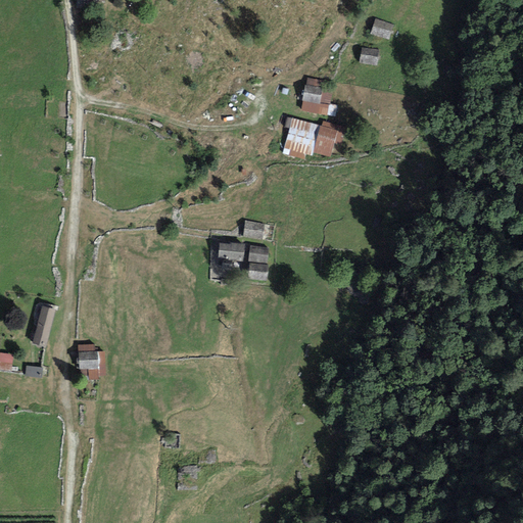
[(393,25),(375,19),(371,34),(389,40),(393,25)]
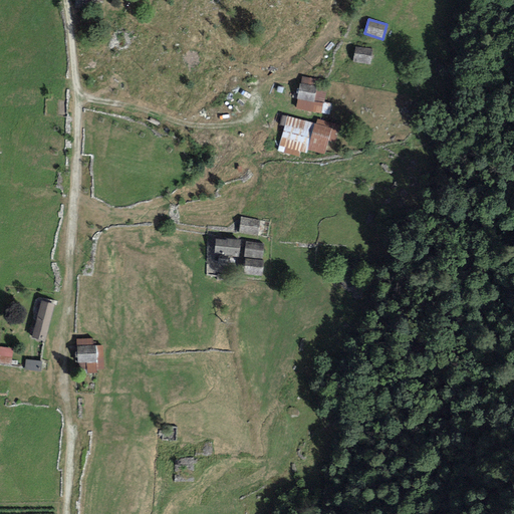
[(372,48),(355,46),(353,62),(370,64),(372,48)]
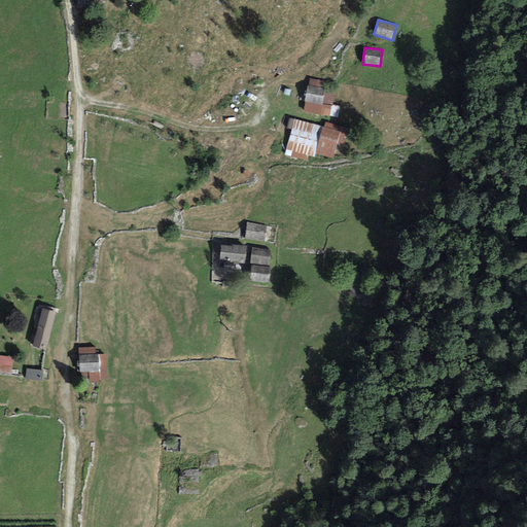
[(326,80),(310,77),(303,111),(338,117),(340,105),(330,104),(334,91),(324,90),(326,80)]
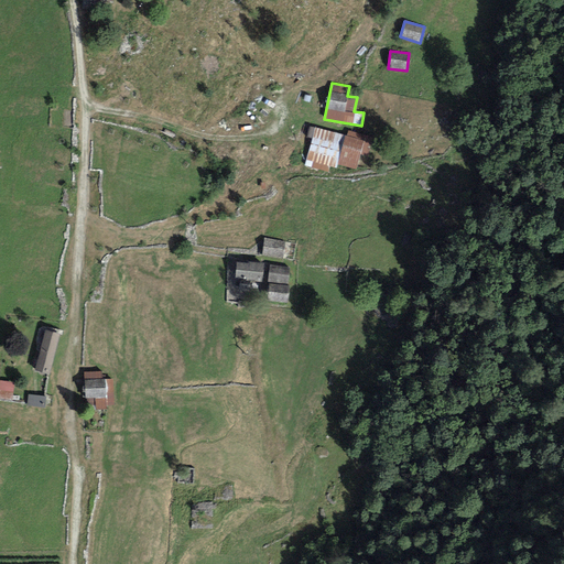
[(347,137),(315,128),(304,166),(328,173),(331,166),(336,169),(337,164),(356,170),(361,152),(369,154),(373,138),(348,131),(347,137)]
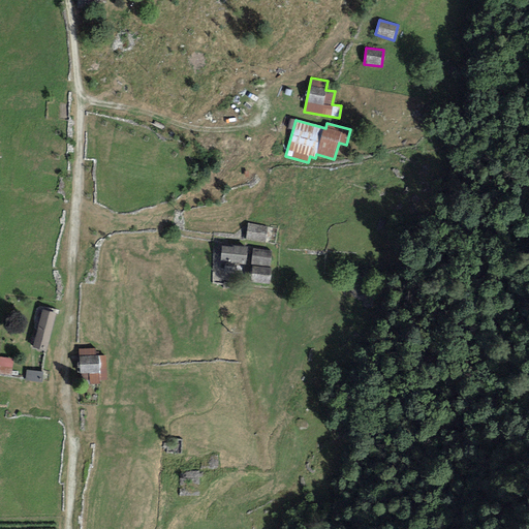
[(267,226),(248,223),(245,240),(265,243),(267,226)]
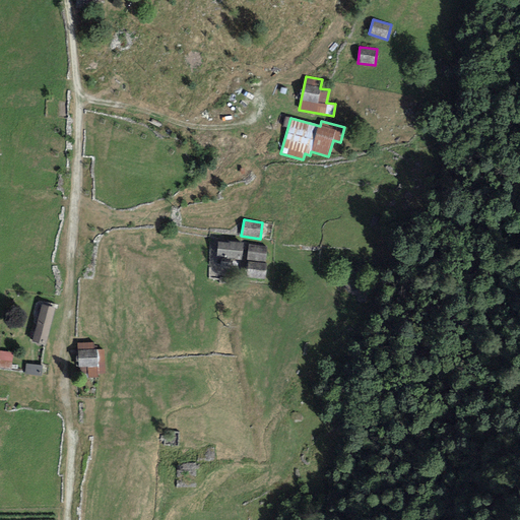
[(246,243),(230,241),(229,243),(218,242),(216,256),(226,257),(226,259),(244,261),(246,243)]
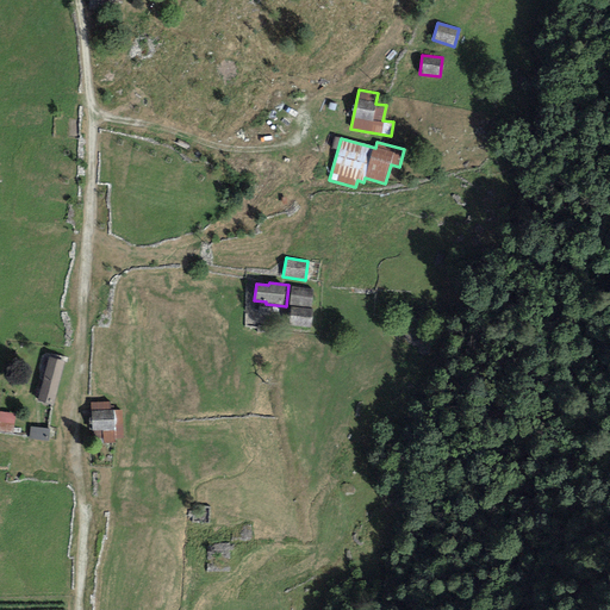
[(313,290),(292,287),(290,304),(312,307),(313,290)]
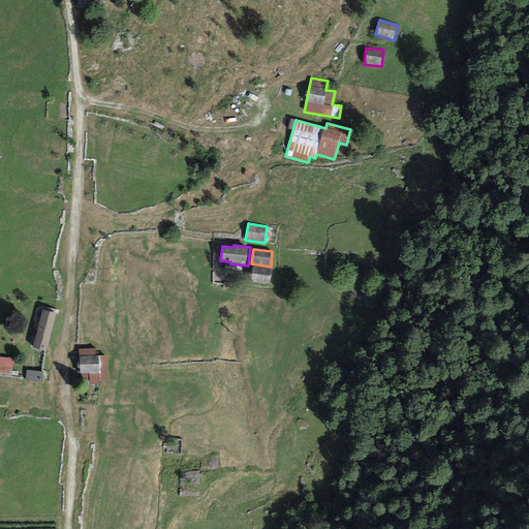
[(272,269),(252,266),(250,282),(270,284),(272,269)]
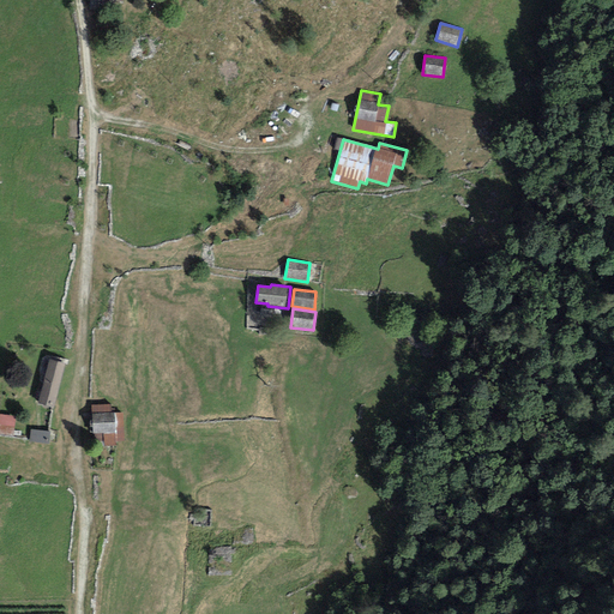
[(38,404),(53,408),(66,365),(50,360),(38,404)]
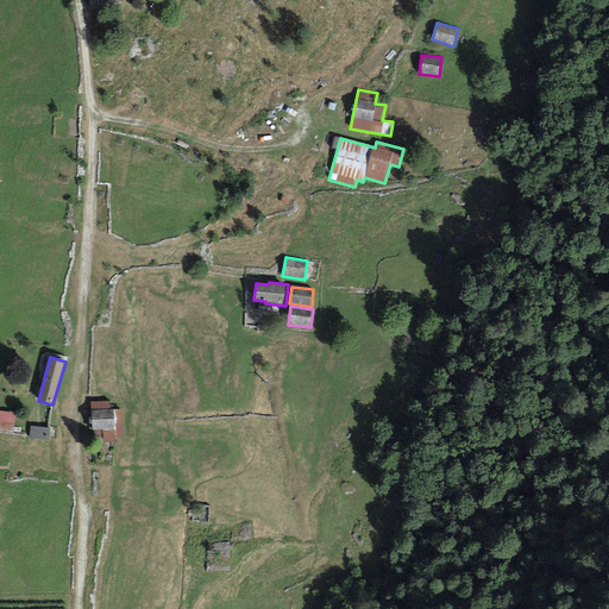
[(110,401),(90,402),(92,438),(104,438),(104,441),(114,441),(114,438),(123,438),(121,409),(111,409),(110,401)]
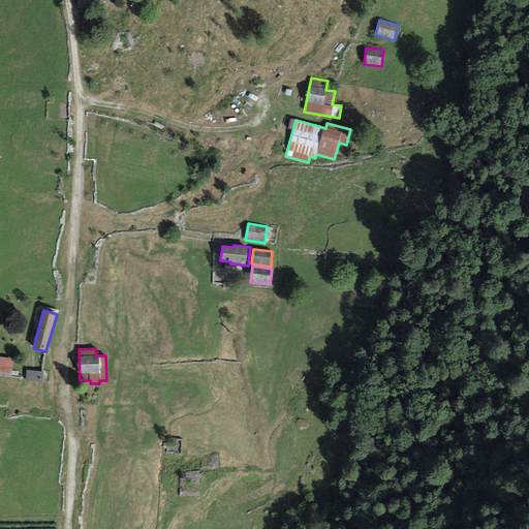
[(0,372),(11,374),(13,359),(0,356),(0,372)]
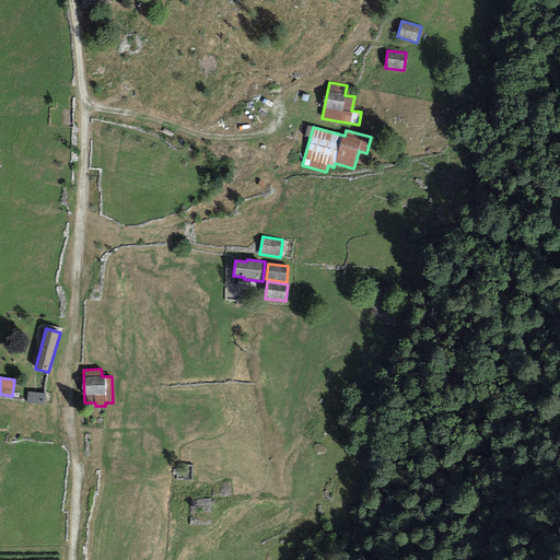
[(44,405),(45,394),(27,392),(26,404),(44,405)]
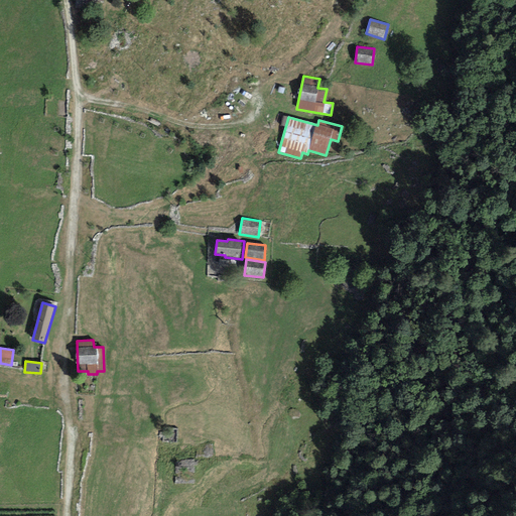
[(177,428),(163,427),(162,440),(176,441),(177,428)]
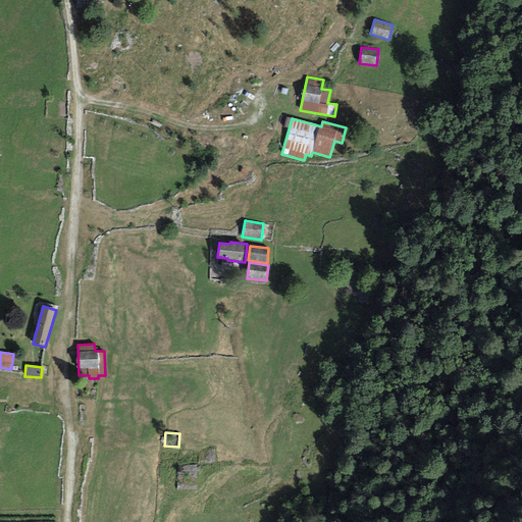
[(196,467),(177,467),(177,487),(195,488),(196,467)]
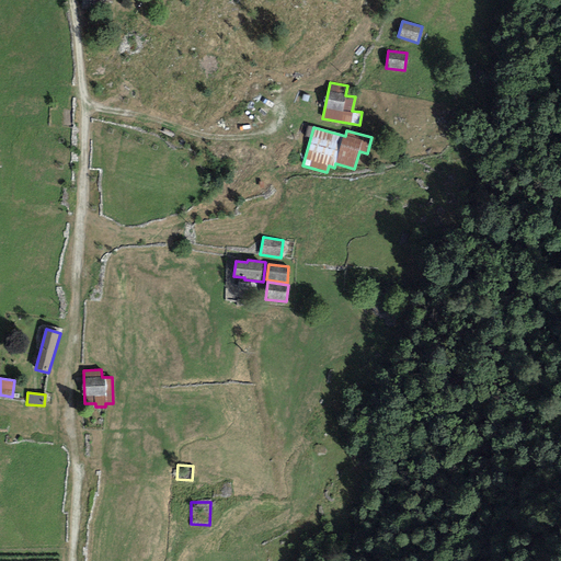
All buildings are outlined.
